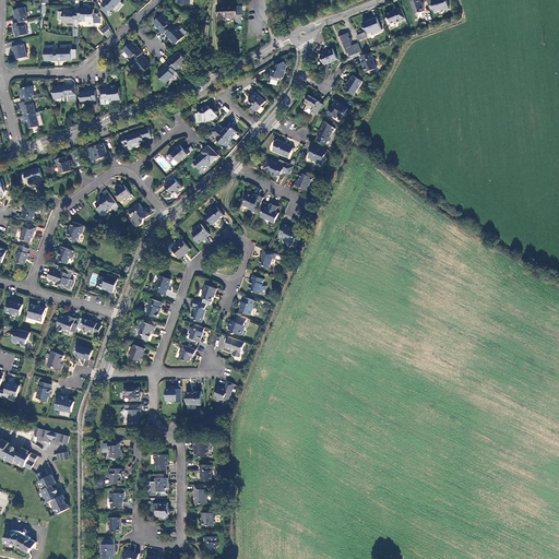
[(121,0),(120,0),(105,0),(102,4),(104,6),(100,9),(109,16),(113,13),(110,11),(113,9),(114,9),(115,9),(117,11),(123,4),(120,1),(121,0)]
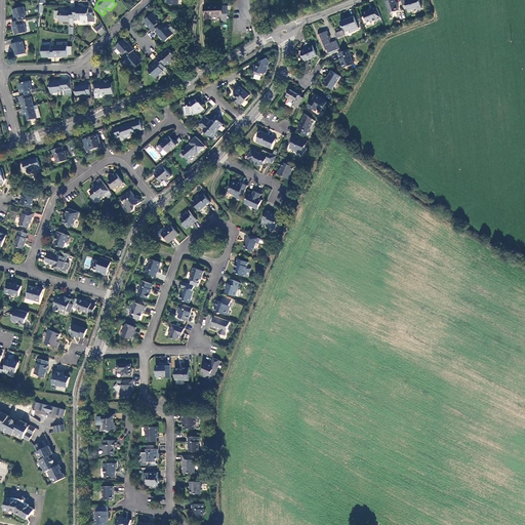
[(389,0),(387,1),(391,13),(392,13),(399,10),(394,0),(389,0)]
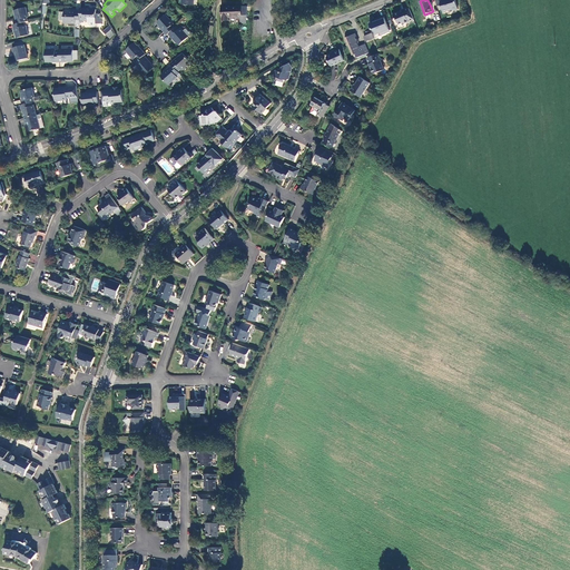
[(435,0),(438,7),(441,6),(443,12),(446,11),(448,10),(451,9),(451,10),(453,11),(459,9),(455,0),(435,0)]
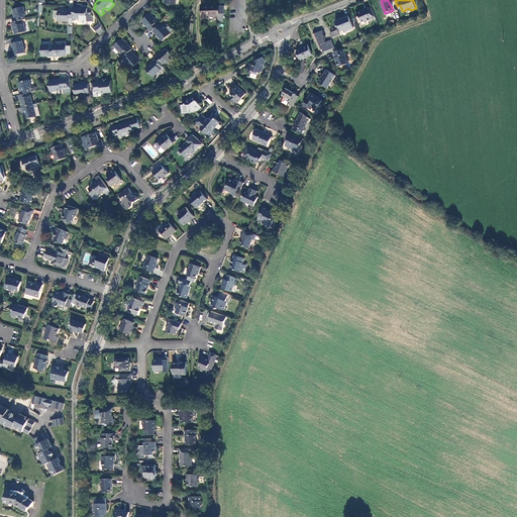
[(202,6),(202,18),(207,18),(207,15),(218,15),(218,21),(224,21),(224,16),(224,6),(203,6),(202,6)]
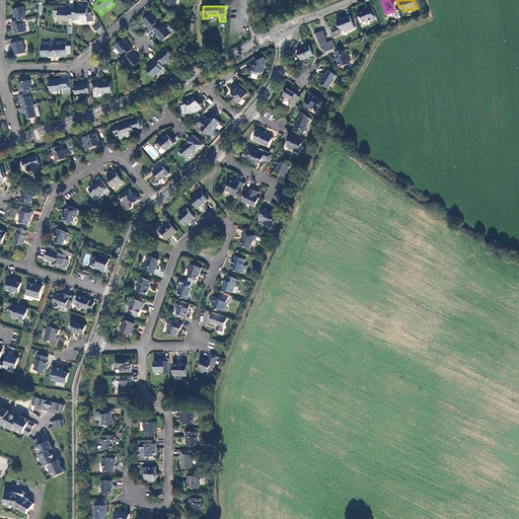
[(14,17),(15,21),(21,19),(25,19),(24,15),(25,15),(23,7),(13,9),(15,17),(14,17)]
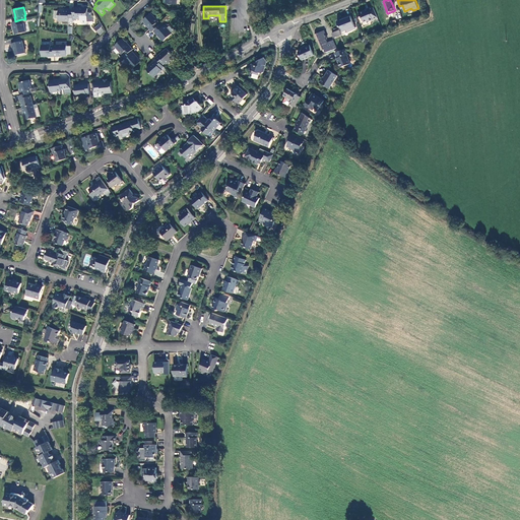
[(81,7),(73,7),(73,9),(73,19),(76,19),(77,18),(81,18),(81,20),(82,24),(87,24),(87,21),(93,22),(93,16),(91,17),(91,12),(87,12),(87,8),(81,8),(81,7)]
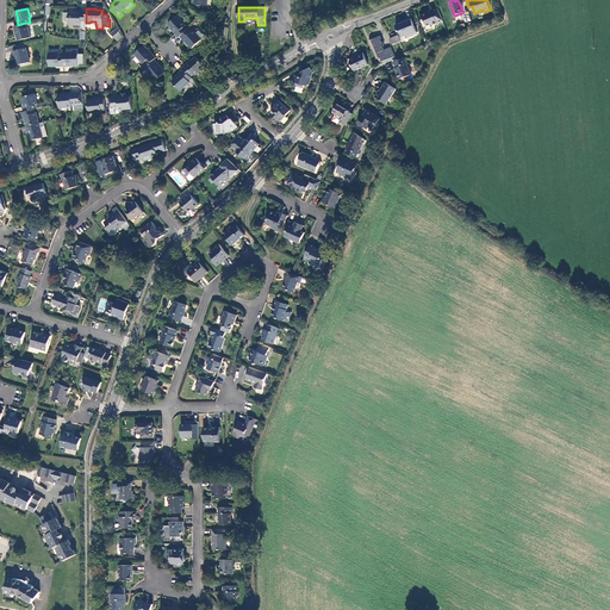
[(434,25),(443,20),(439,8),(433,11),(433,12),(429,13),(429,12),(422,16),(423,20),(425,22),(428,26),(433,24),(434,25)]
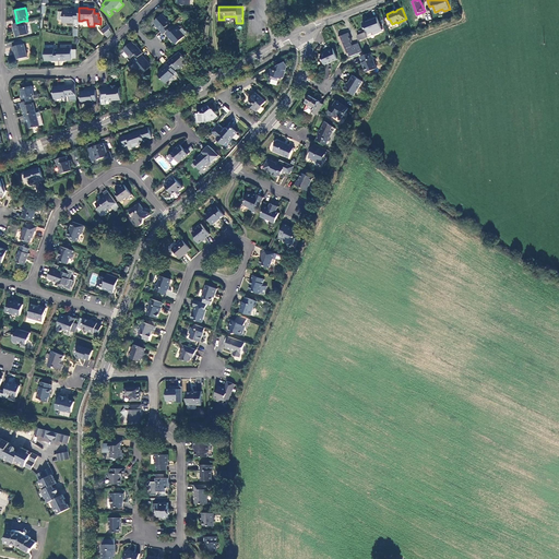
[(74,26),(79,26),(79,21),(79,10),(70,10),(70,11),(63,11),(63,22),(74,23),(74,26)]
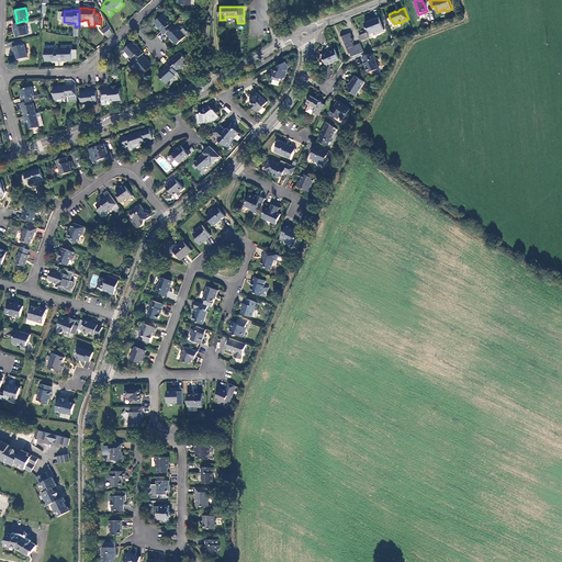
[(159,29),(165,34),(166,33),(172,27),(170,24),(171,23),(164,14),(155,22),(159,27),(159,29)]
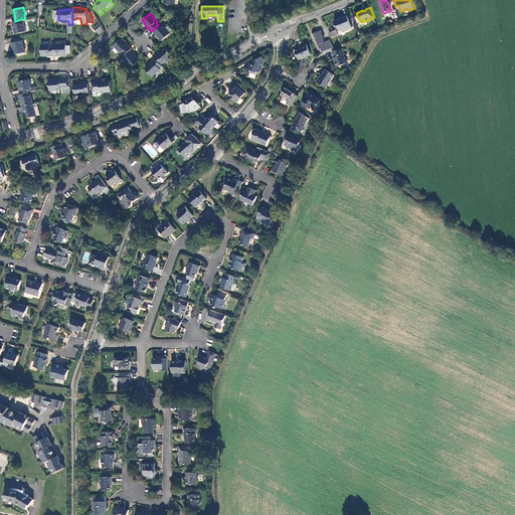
[(352,28),(347,15),(342,17),(342,18),(334,21),(336,27),(339,28),(340,31),(344,29),(345,31),(352,28)]
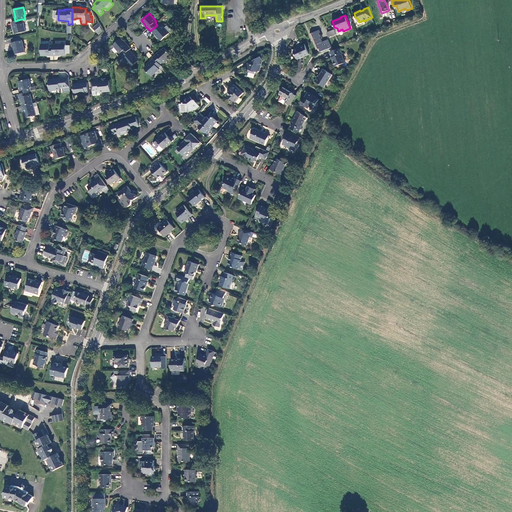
[(22,23),(21,19),(15,21),(11,22),(12,25),(13,25),(15,34),(25,31),(23,23),(22,23)]
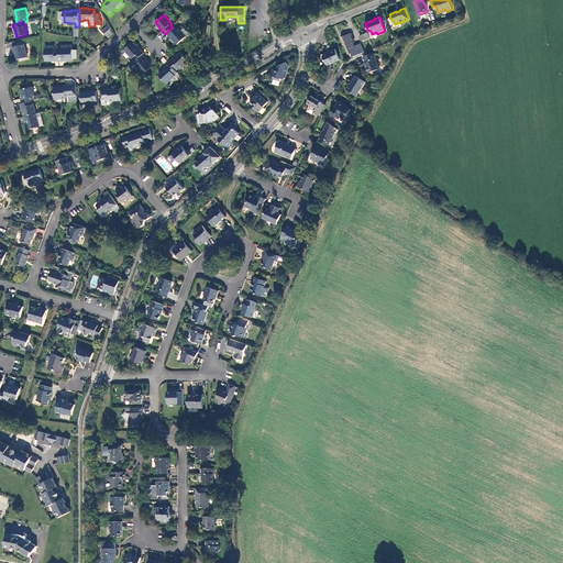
[(110,30),(111,29),(109,25),(102,31),(105,34),(110,30)]
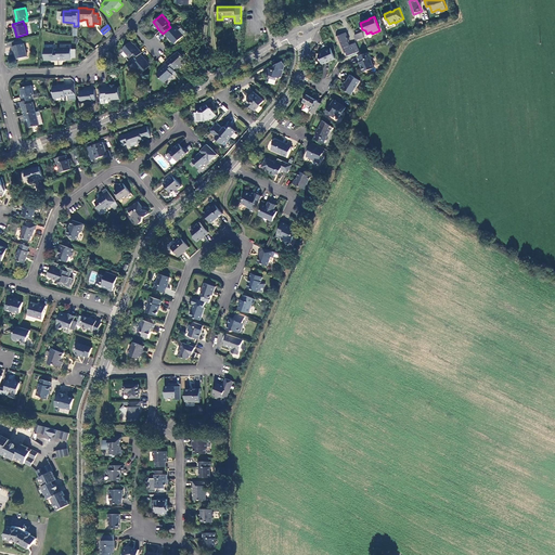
[(175,28),(172,25),(170,27),(164,33),(170,39),(176,43),(183,36),(176,27),(175,28)]
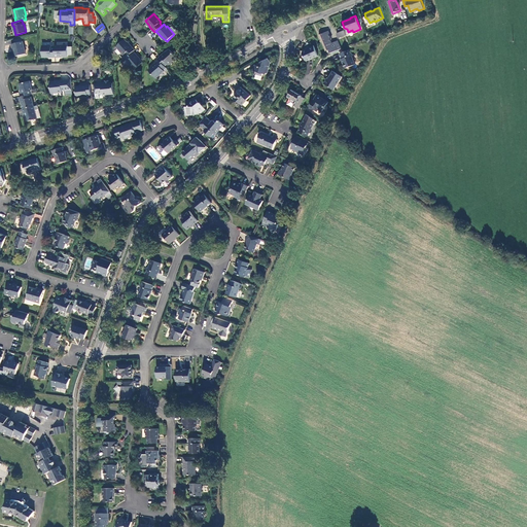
[(328,49),(330,54),(342,48),(338,40),(331,43),(330,40),(331,39),(328,31),(319,35),(325,50),(328,49)]
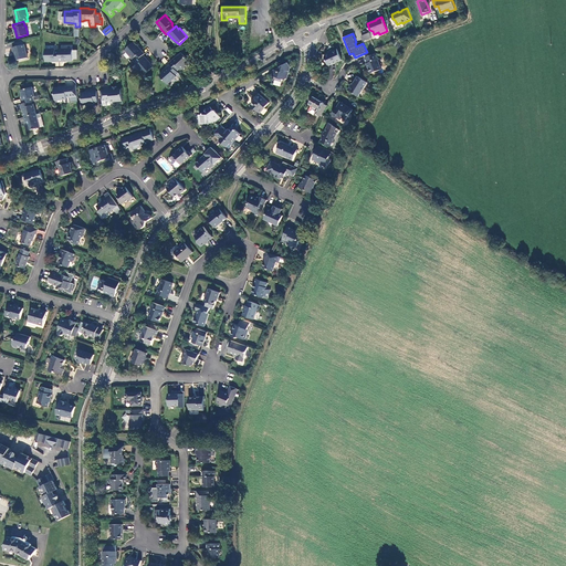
[(17,61),(28,58),(24,44),(23,44),(23,41),(14,43),(16,46),(11,48),(13,52),(17,61)]
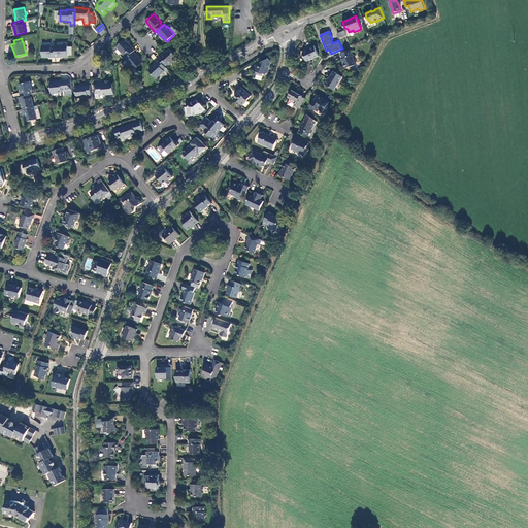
[(125,54),(128,57),(134,52),(135,51),(130,44),(129,44),(125,39),(117,46),(124,55),(125,54)]
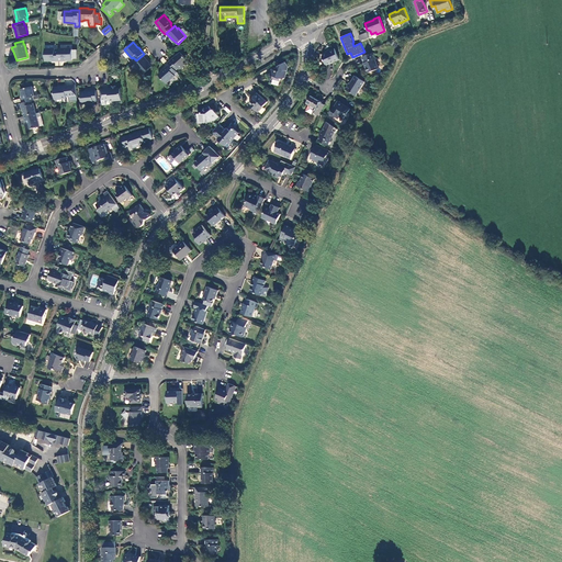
[(55,62),(58,62),(58,51),(55,51),(55,48),(45,48),(45,60),(55,60),(55,62)]
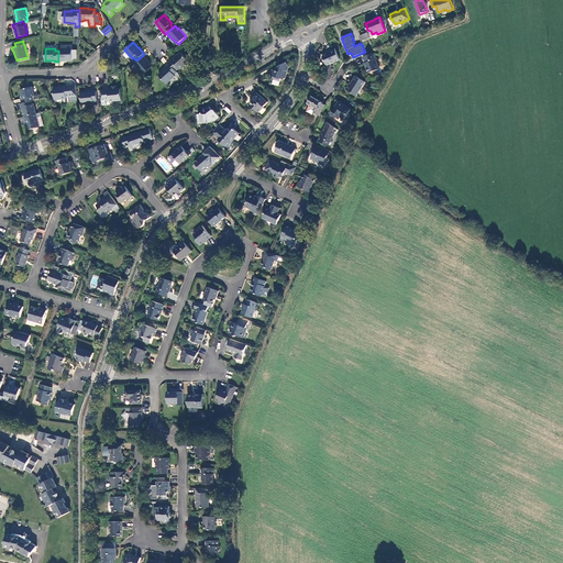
[(73,48),(58,48),(58,51),(58,62),(63,62),(63,61),(73,59),(73,48)]
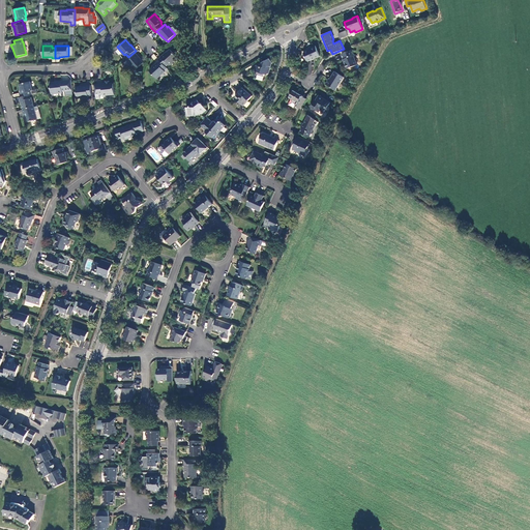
[(320,56),(316,46),(311,48),(311,49),(304,52),(304,54),(307,62),(320,56)]
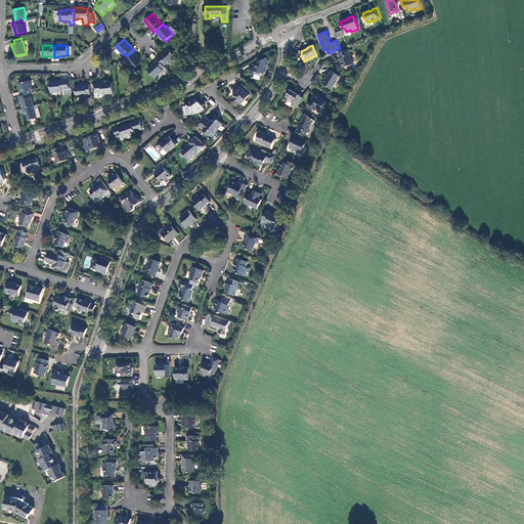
[(163,53),(157,58),(158,59),(164,66),(167,63),(168,64),(176,57),(169,49),(164,53),(163,53)]
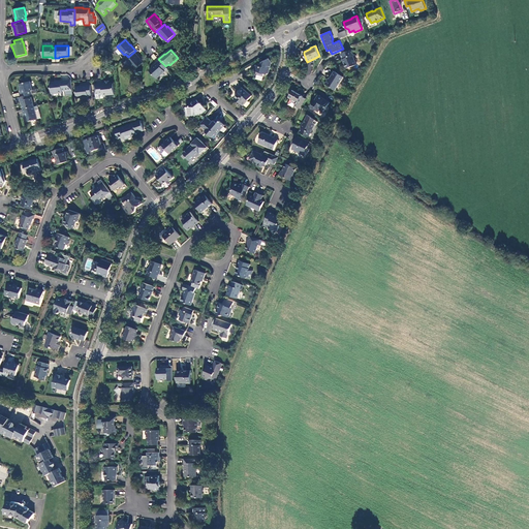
[(351,50),(341,54),(343,59),(347,68),(356,64),(352,56),(354,55),(351,50)]
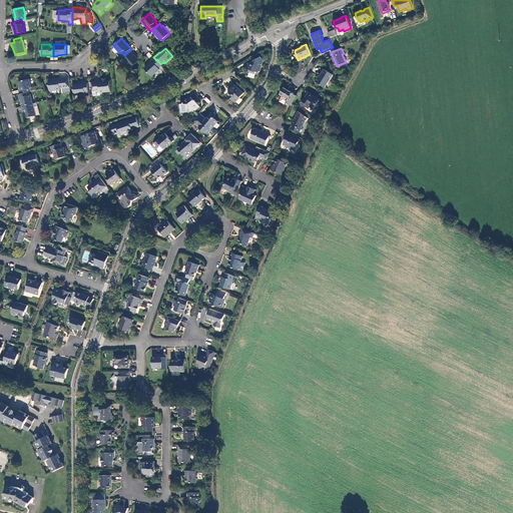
[(135,56),(130,50),(124,55),(123,56),(125,59),(124,60),(131,68),(138,61),(135,56)]
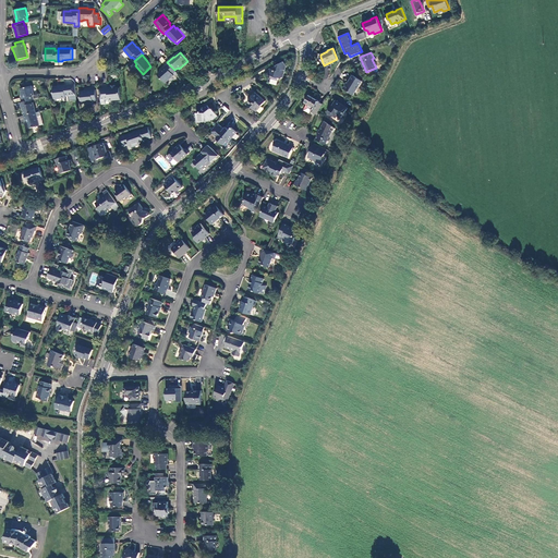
[(287,67),(284,62),(274,68),(274,70),(270,69),(268,75),(273,76),(271,79),(278,81),(279,77),(281,79),(283,77),(287,67)]
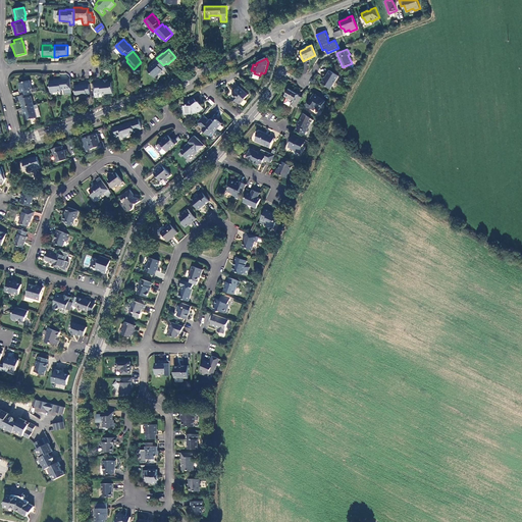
[(162,69),(164,67),(163,65),(157,59),(152,64),(152,65),(147,69),(154,77),(162,70),(162,69)]
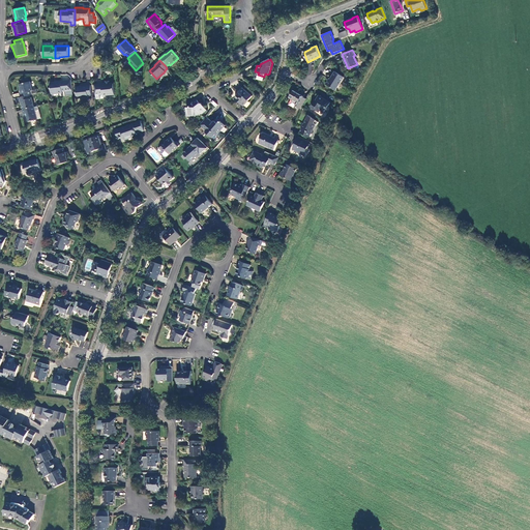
[(335,91),(344,78),(334,71),(329,80),(328,79),(325,84),(335,91)]
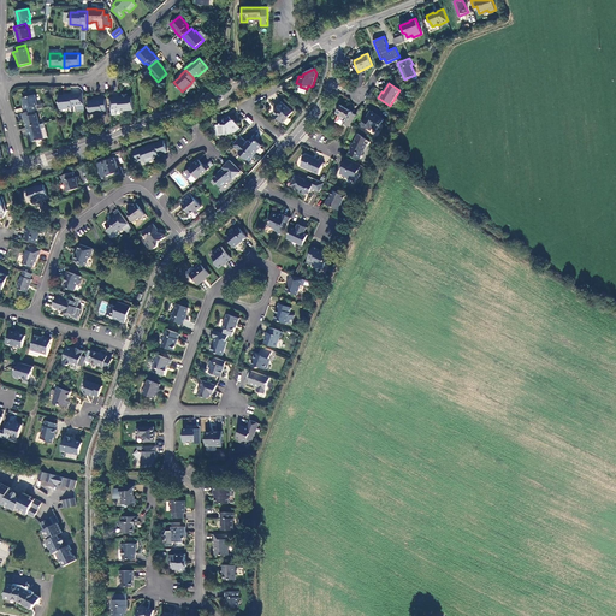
[(77,112),(86,111),(83,94),(83,93),(66,95),(59,96),(60,108),(69,108),(72,107),(72,106),(77,106),(77,112)]
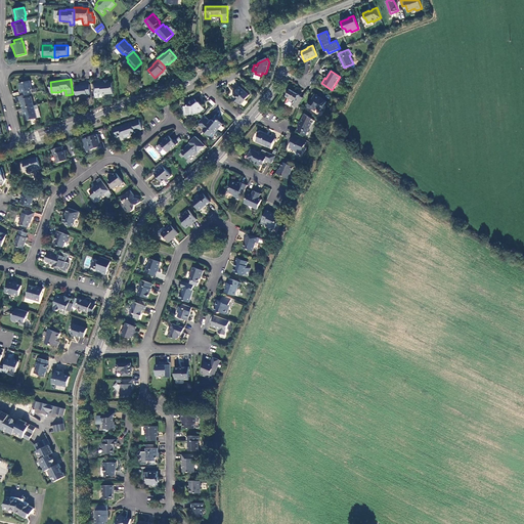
[(104,82),(94,83),(95,98),(99,98),(98,93),(101,93),(102,94),(113,93),(113,83),(108,83),(108,80),(104,81),(104,82)]
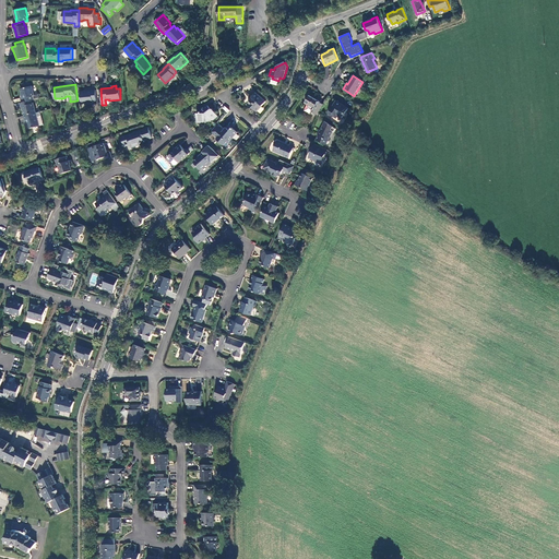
[(22,98),(23,103),(31,100),(39,97),(38,94),(34,95),(32,86),(21,88),(23,98),(22,98)]
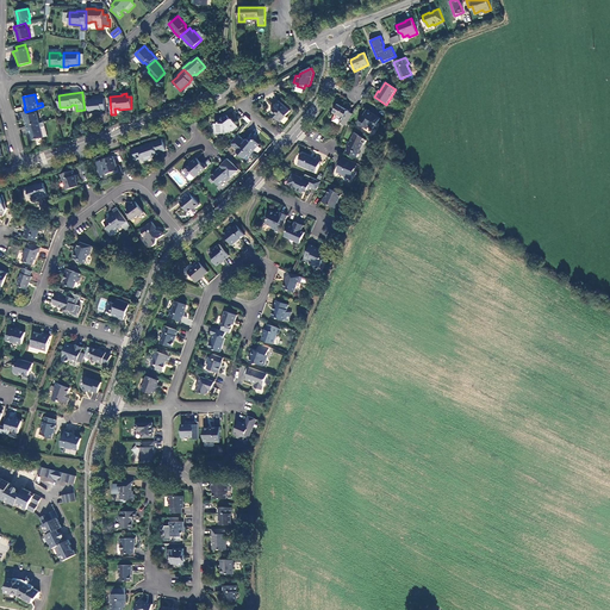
[(106,110),(105,98),(95,99),(88,100),(89,112),(101,112),(101,110),(106,110)]
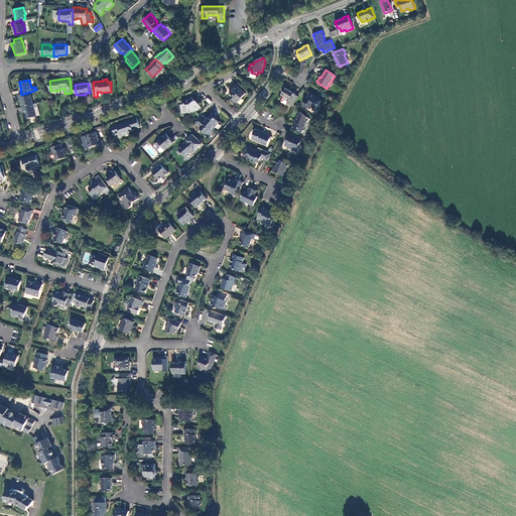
[(246,93),(236,86),(233,90),(232,91),(232,93),(229,96),(229,98),(233,100),(234,100),(237,103),(246,93)]
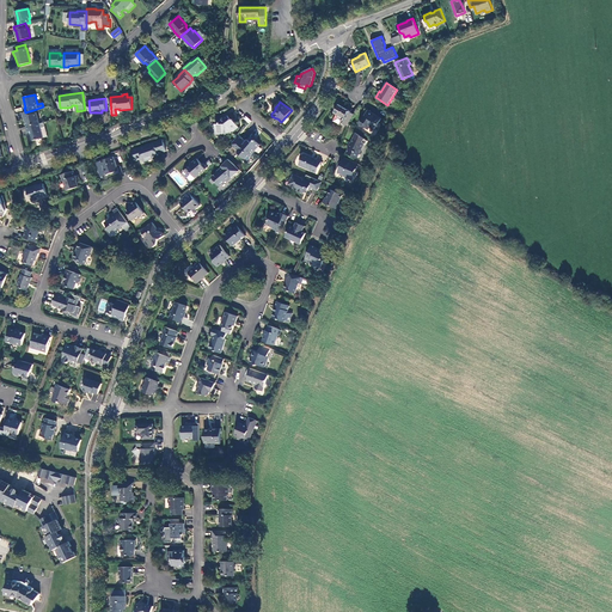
[(344,124),(348,127),(350,123),(355,115),(350,112),(352,111),(340,105),(335,112),(340,116),(344,120),(343,122),(342,123),(344,124)]
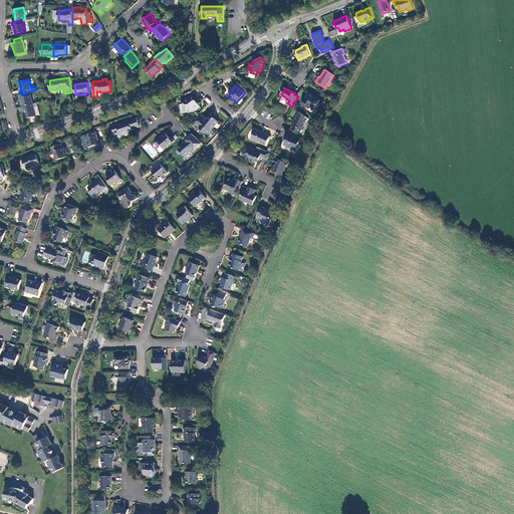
[(20,97),(23,106),(33,103),(31,95),(29,95),(28,92),(21,94),(19,94),(20,98),(20,97)]
